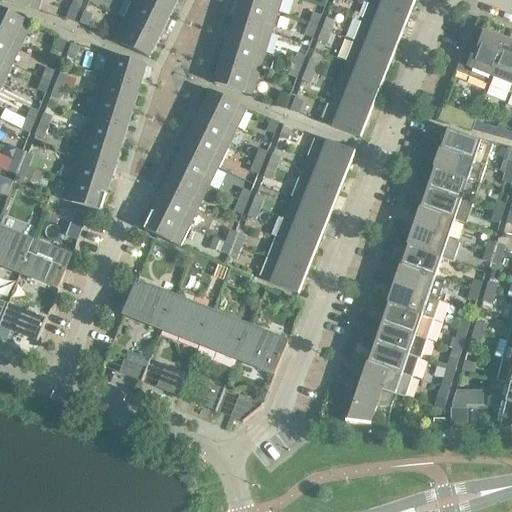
[(1,0),(37,11),(40,0),(1,0)]
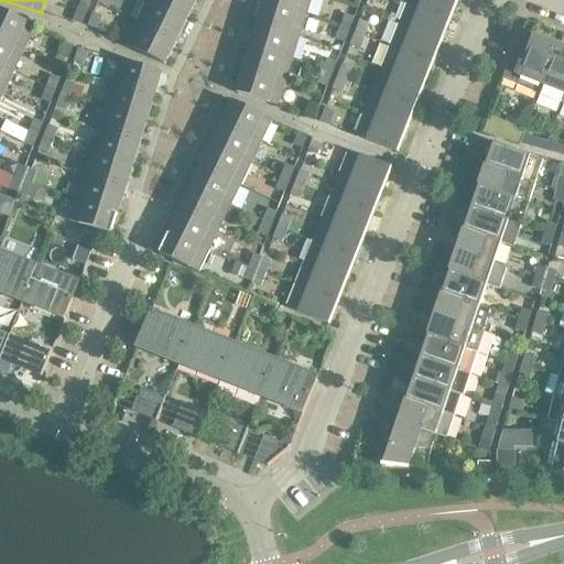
[(195,0),(148,0),(147,2),(186,21),(195,0)]
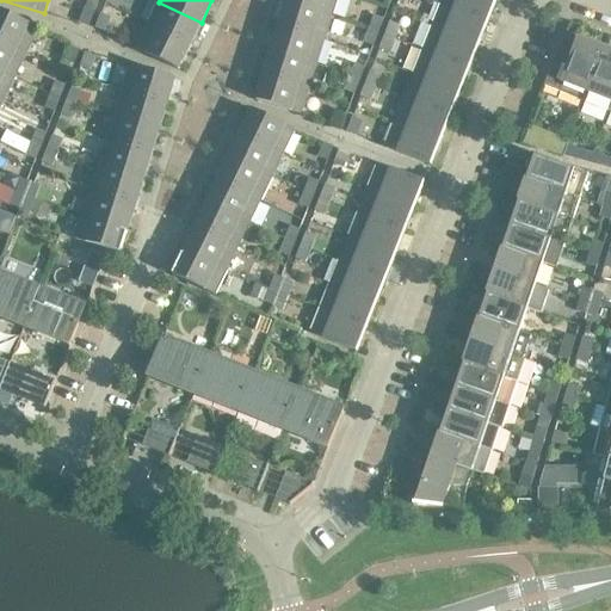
[(287,0),(288,1),(332,16),(335,0),(287,0)]
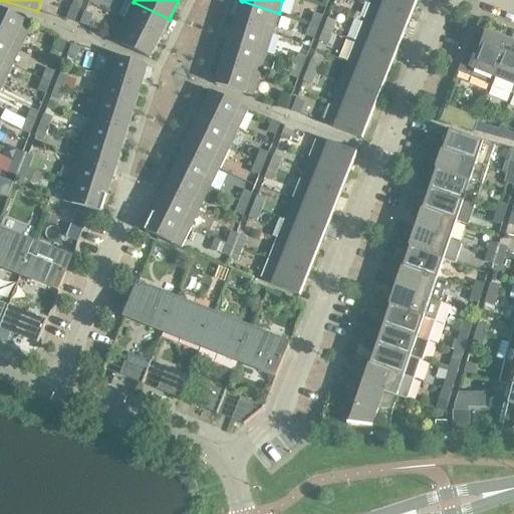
[(372,0),(372,2),(411,18),(418,0),(372,0)]
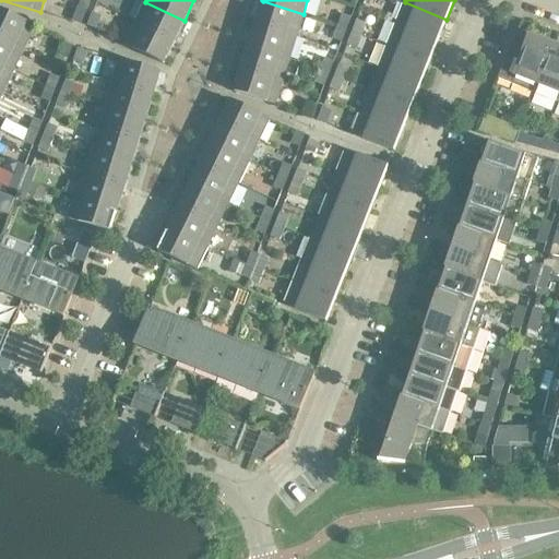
[(297,36),(304,14),(263,1),(256,24),(297,36)]
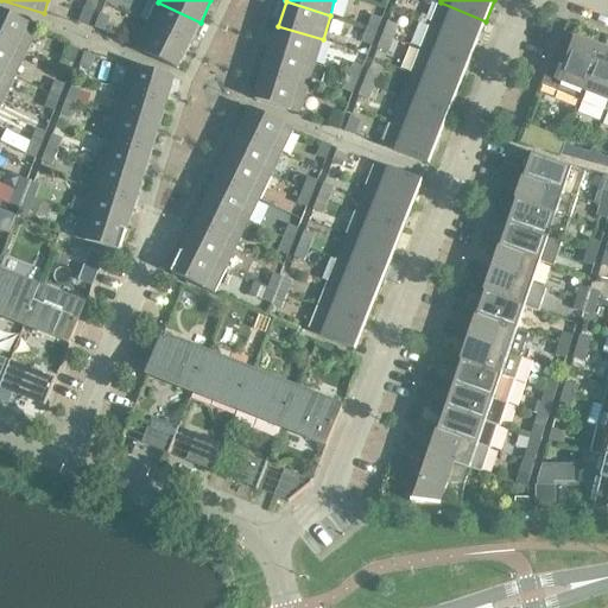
[(201,23),(158,2),(147,25),(189,46),(201,23)]
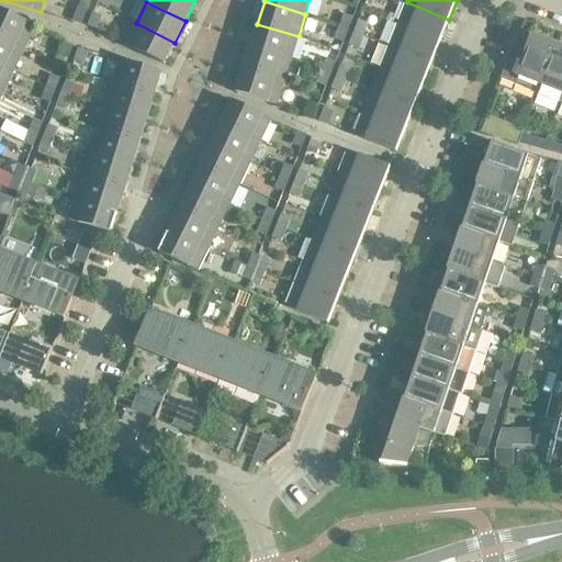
[(449,20),(407,2),(398,24),(440,42),(449,20)]
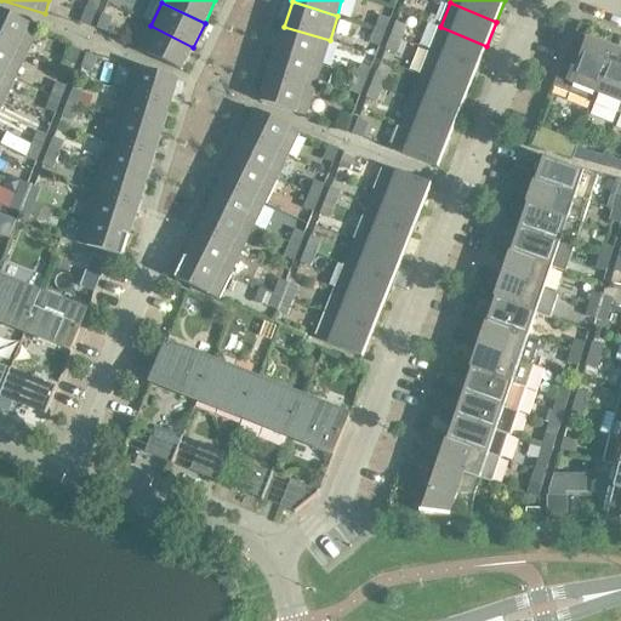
[(86,9),(80,22),(91,26),(96,12),(86,9)]
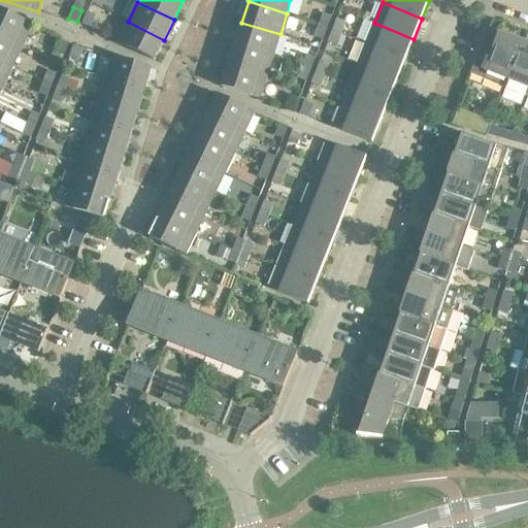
[(0,34),(23,46),(33,26),(0,8),(0,34)]
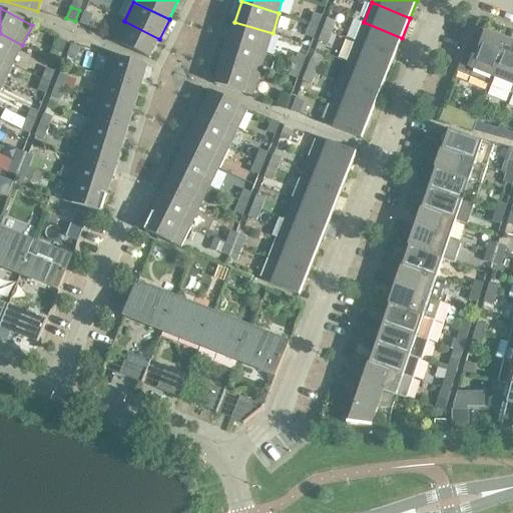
[(93,16),(85,12),(80,24),(88,27),(93,16)]
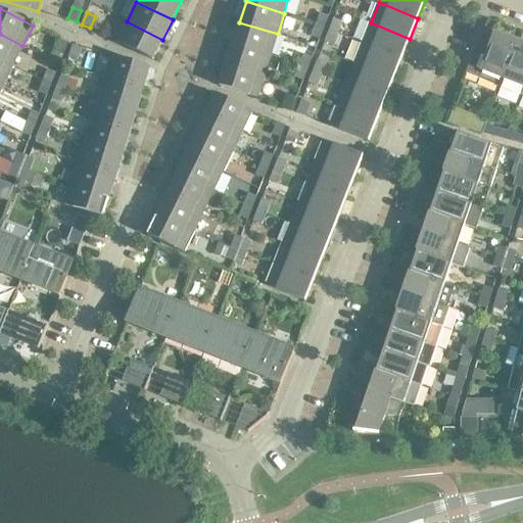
[(315,25),(324,29),(328,17),(320,13),(315,25)]
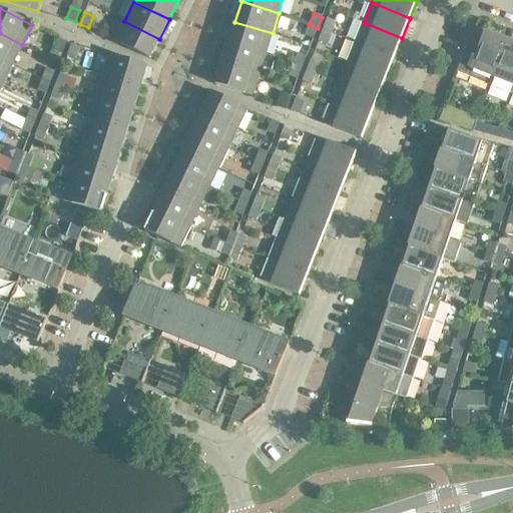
[(323,30),(331,33),(336,22),(328,19),(323,30)]
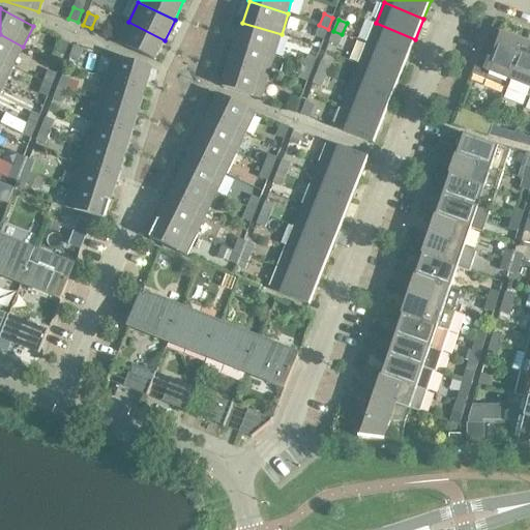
[(154,61),(165,40),(128,22),(118,43),(154,61)]
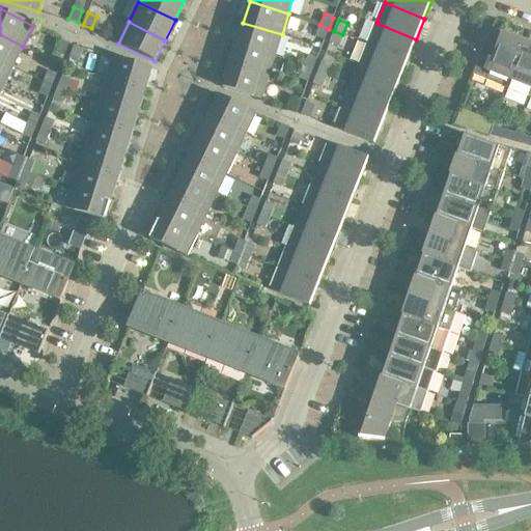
[(282,34),(243,23),(236,45),(275,56),(282,34)]
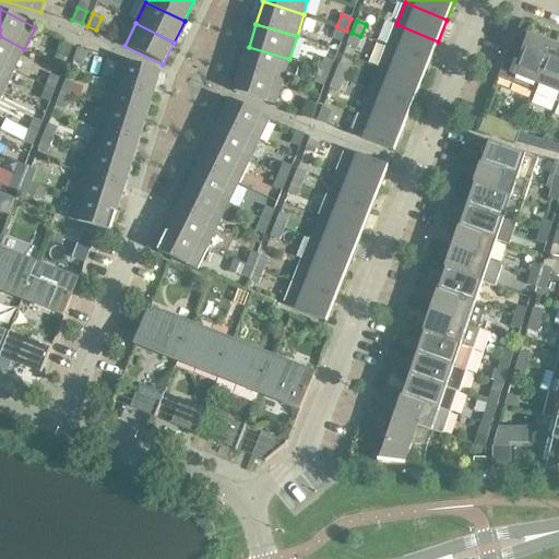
[(438,42),(396,24),(388,47),(429,63),(438,42)]
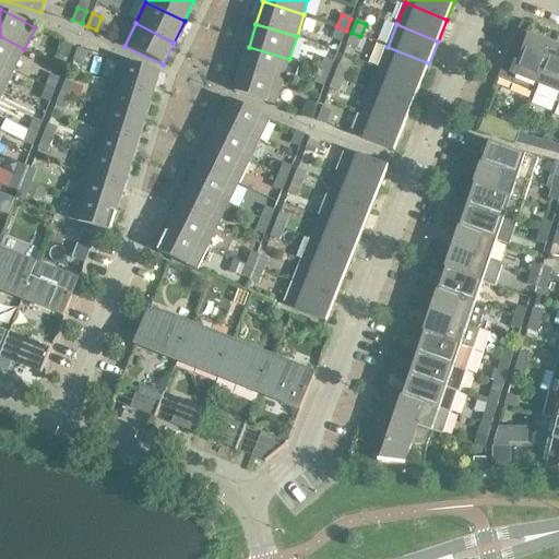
[(341,43),(346,31),(336,26),(332,38),(341,43)]
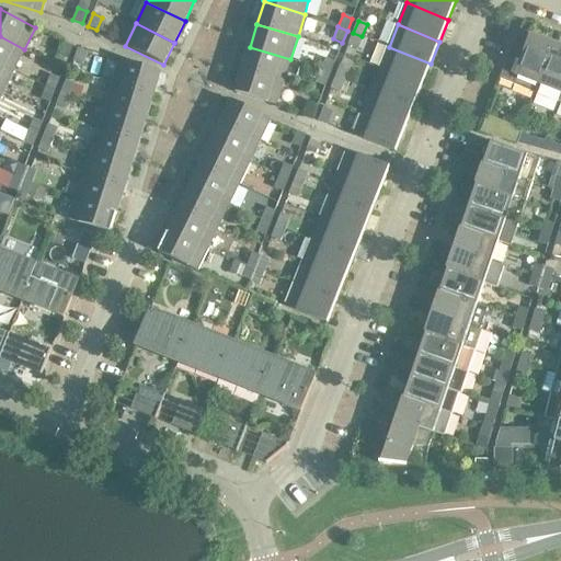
[(357,48),(362,36),(353,33),(348,45),(357,48)]
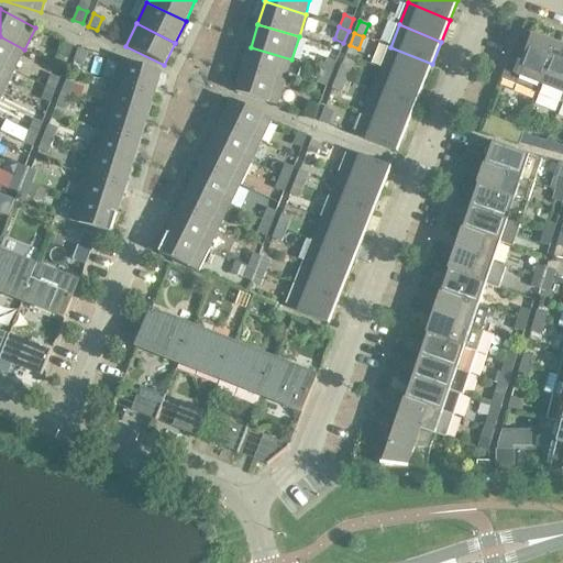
[(24,50),(0,36),(0,63),(14,70),(24,50)]
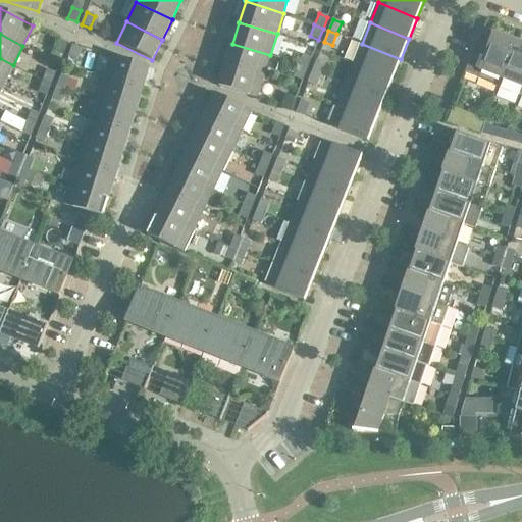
[(476,79),(500,88),(516,46),(515,45),(496,35),(493,34),(476,79)]
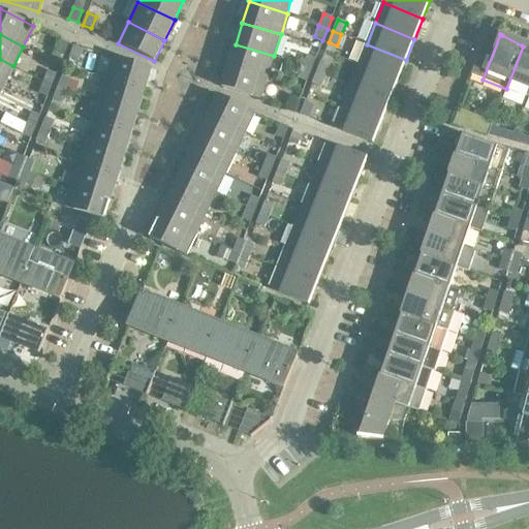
[(68,43),(60,40),(56,52),(64,56),(68,43)]
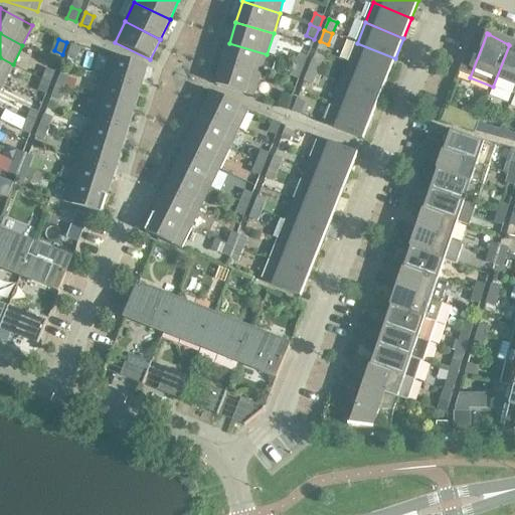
[(267,54),(229,43),(222,63),(261,75),(267,54)]
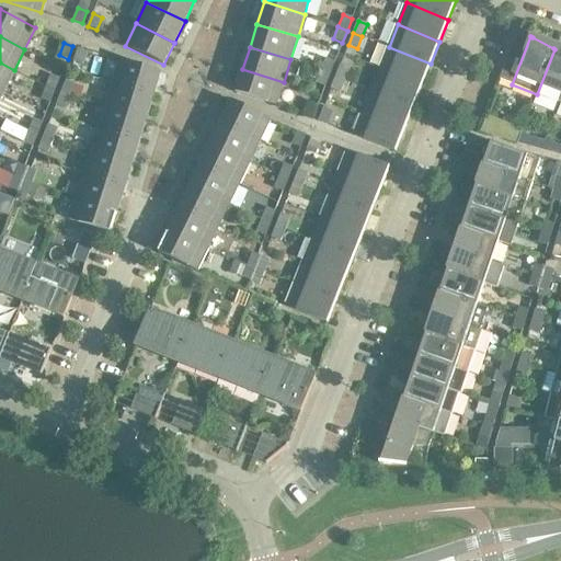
[(431,64),(389,47),(380,69),(422,86),(431,64)]
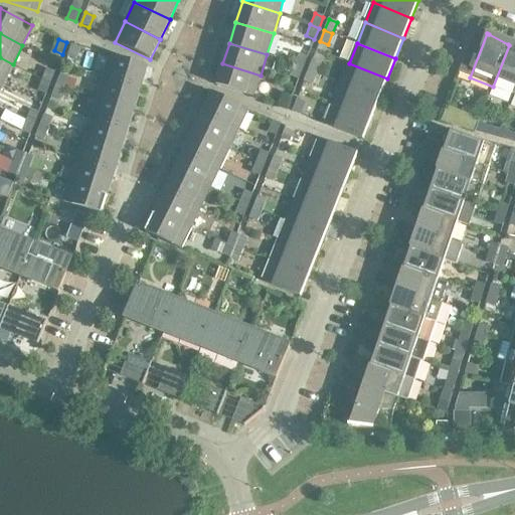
[(72,45),(67,56),(75,59),(80,48),(72,45)]
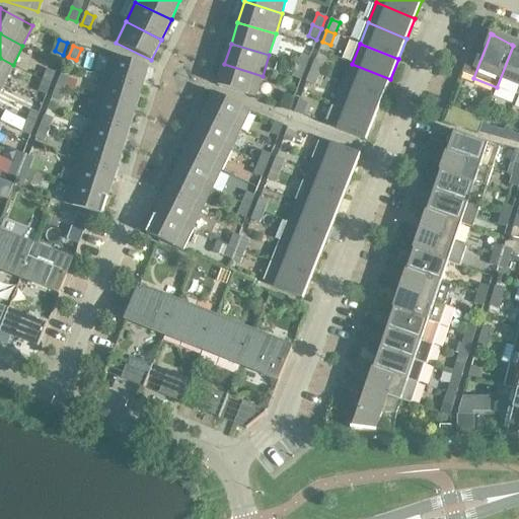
[(517,95),(518,90),(518,47),(513,46),(497,87),(517,95)]
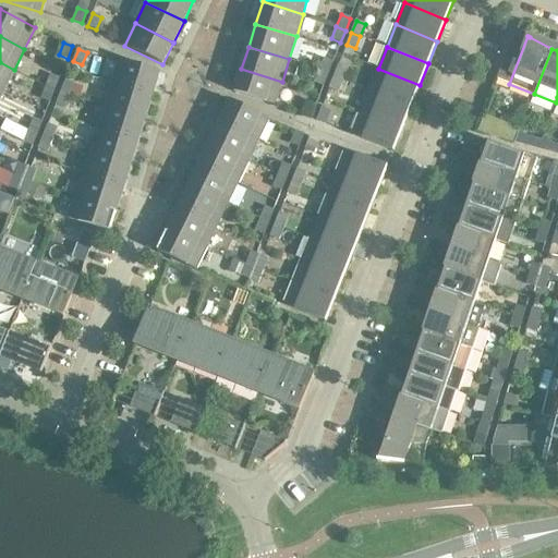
[(319,71),(328,74),(332,62),(324,59),(319,71)]
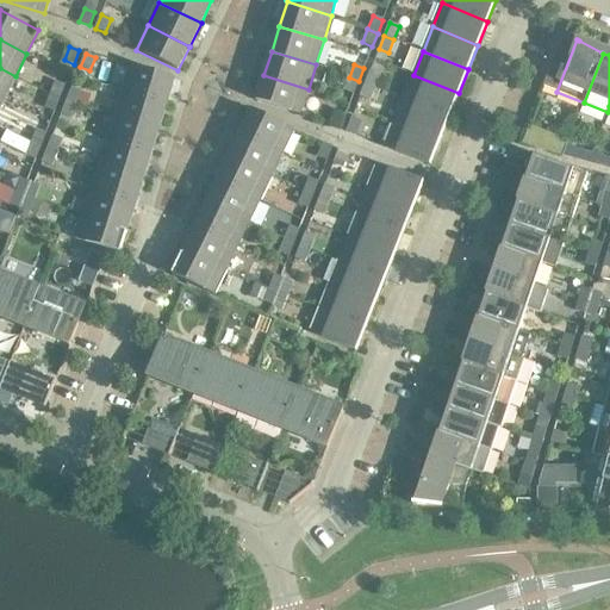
[(122,91),(167,105),(174,79),(130,66),(122,91)]
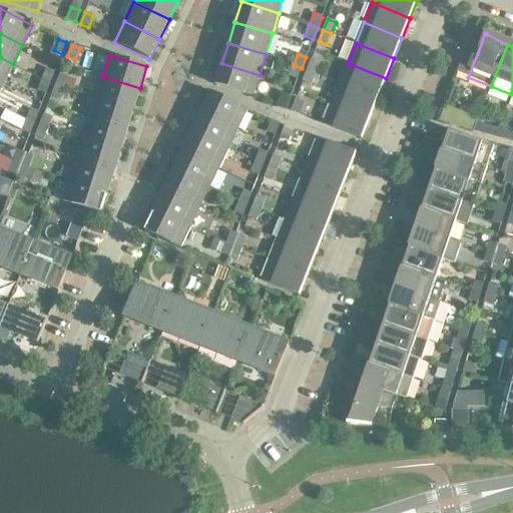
[(13,64),(0,57),(0,81),(3,84),(13,64)]
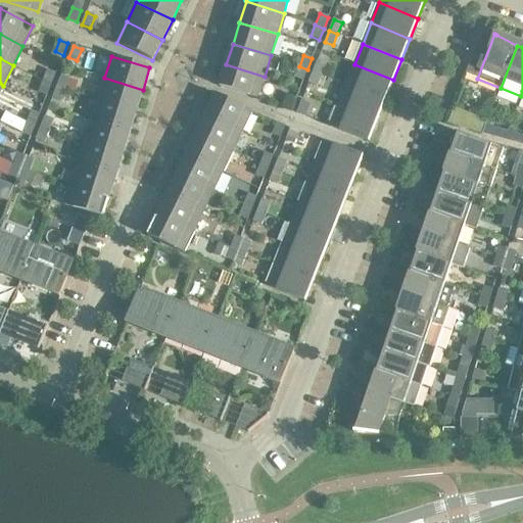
[(313,72),(322,75),(326,63),(318,60),(313,72)]
